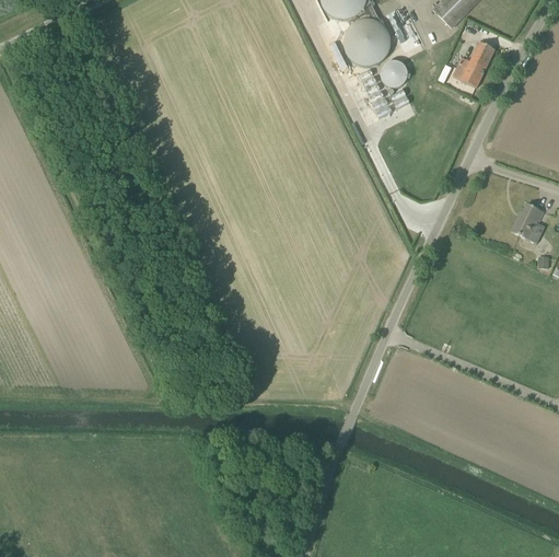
[(319,0),(319,1),(321,3),(321,4),(322,7),(323,9),(324,10),(325,11),(327,13),(328,14),(330,15),(332,16),(334,16),(336,18),(338,19),(339,19),(341,19),(344,19),(346,19),(348,18),(349,18),(351,16),(353,16),(354,15),(357,14),(358,12),(360,11),(361,10),(362,8),(363,7),(364,4),(364,2),(365,1),(365,0),(319,0)]
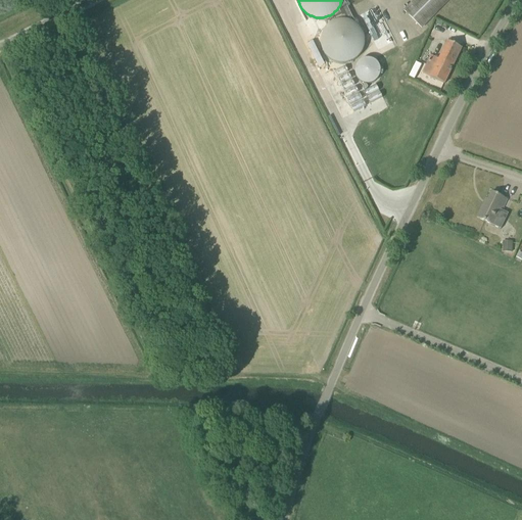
[(421,26),(445,0),(411,0),(404,7),(421,26)]
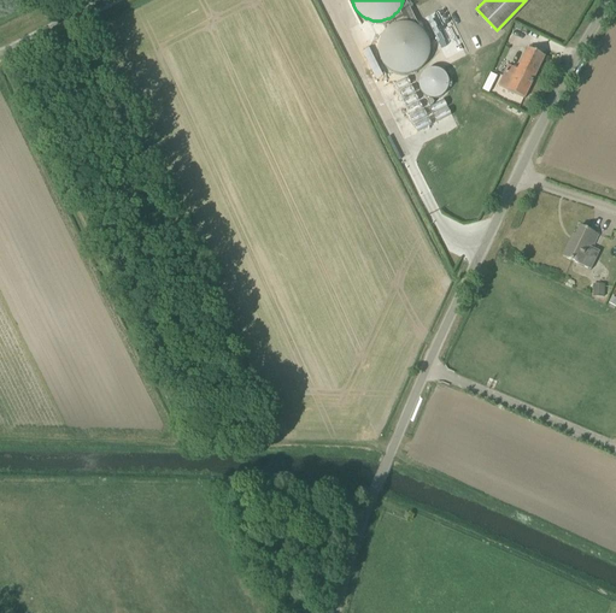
[(399,21),(397,21),(394,22),(392,23),(391,23),(388,24),(387,25),(385,28),(383,29),(382,30),(381,33),(380,35),(379,36),(379,39),(377,41),(377,43),(377,45),(377,47),(377,49),(377,52),(379,54),(379,56),(380,58),(381,60),(382,62),(383,64),(386,65),(387,66),(388,68),(391,69),(393,70),(394,71),(397,71),(399,72),(402,72),(404,72),(405,72),(408,72),(410,71),(412,71),(415,70),(416,69),(418,68),(420,66),(422,65),(423,64),(424,62),(426,60),(427,58),(428,56),(428,54),(429,52),(429,49),(429,47),(429,45),(429,42),(429,41),(428,39),(428,36),(427,34),(426,33),(424,30),(423,29),(422,27),(420,25),(418,24),(416,23),(414,22),(412,22),(410,21),(408,21),(405,21),(403,19),(402,21),(399,21)]
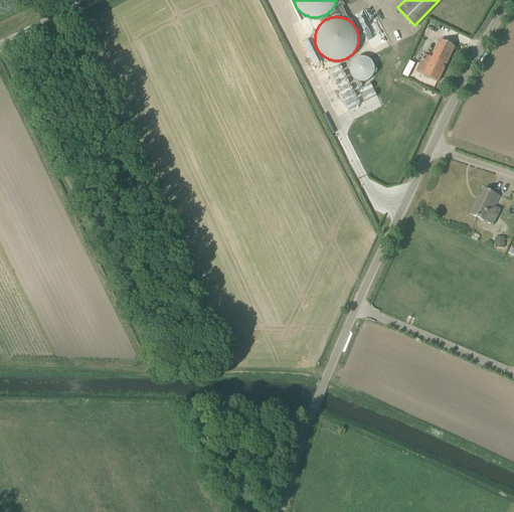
[(431,55),(423,51),(416,48),(415,52),(422,55),(415,68),(438,79),(455,44),(440,37),(431,55)]
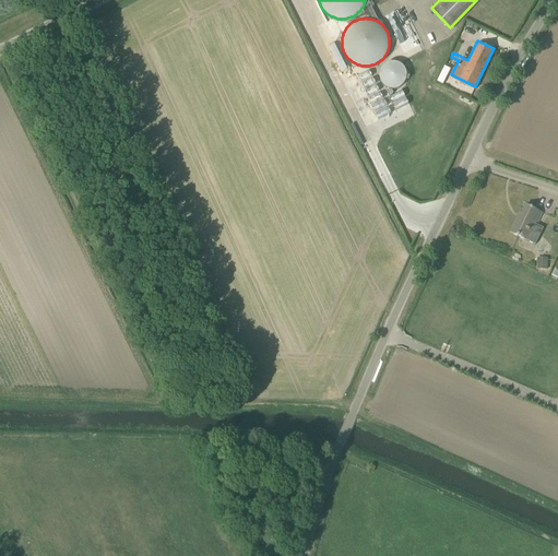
[(399,85),(400,84),(401,84),(402,83),(403,81),(404,80),(405,79),(405,78),(405,75),(406,74),(406,72),(405,71),(405,70),(405,68),(404,67),(403,66),(402,64),(401,63),(400,62),(399,61),(398,60),(396,60),(394,60),(393,60),(391,60),(390,60),(389,60),(387,60),(386,61),(384,62),(383,63),(382,64),(381,66),(380,67),(379,68),(379,70),(379,71),(378,72),(378,74),(379,75),(379,78),(379,79),(380,80),(381,81),(382,82),(383,83),(384,84),(386,85),(387,86),(388,86),(390,87),(391,87),(393,87),(394,87),(395,86),(398,86),(399,85)]
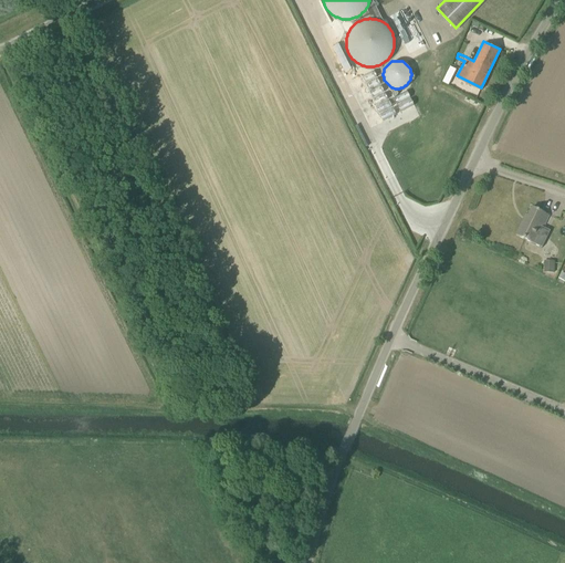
[(542,225),(548,212),(532,205),(525,218),(523,217),(515,232),(533,241),(541,225),(542,225)]
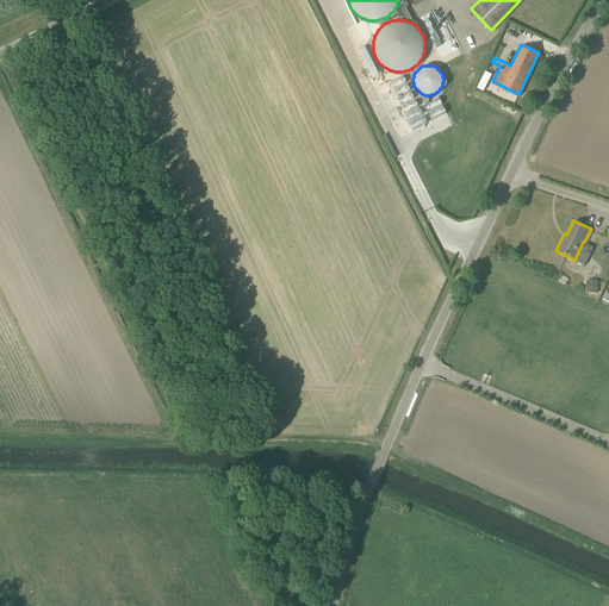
[(585,277),(585,291),(597,291),(597,279),(585,277)]
